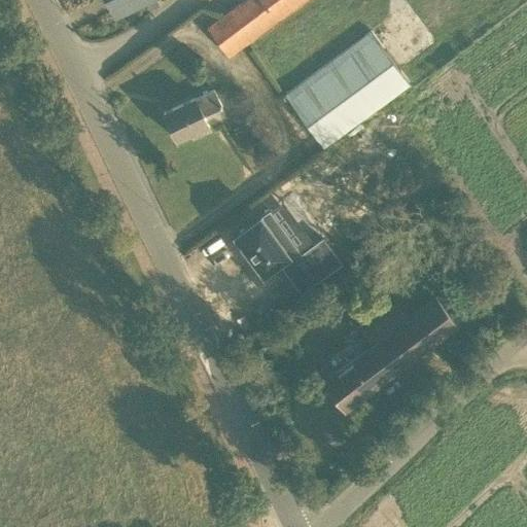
[(140,0),(113,0),(119,10),(140,0)]
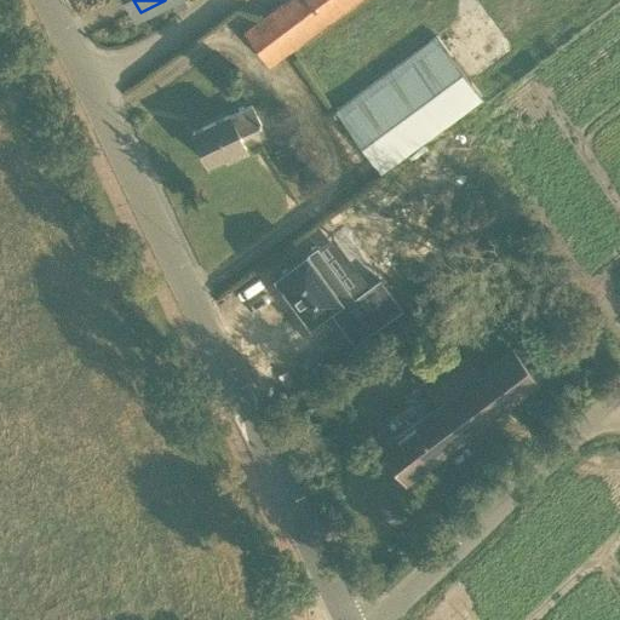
[(271,65),(359,0),(286,0),(245,32),(271,65)]
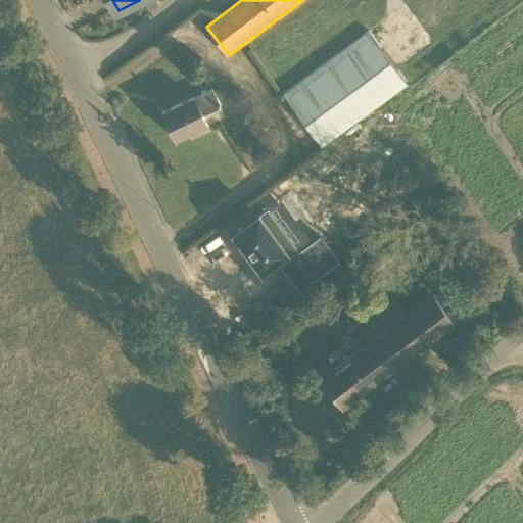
[(410,84),(408,82),(423,70),(413,57),(397,67),(369,29),(282,92),(323,147),(410,84)]
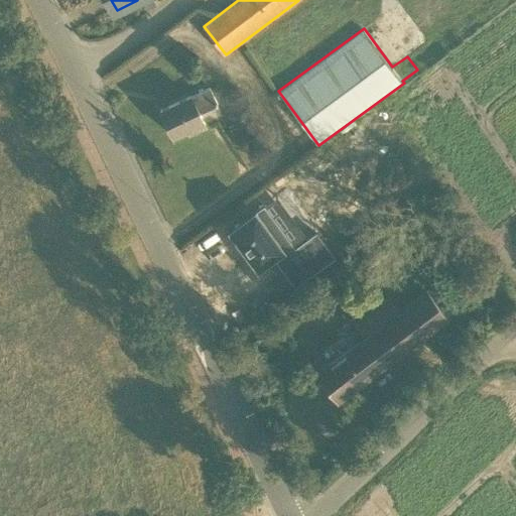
[(202,110),(217,104),(209,87),(159,110),(172,135),(187,128),(188,132),(208,123),(202,110)]
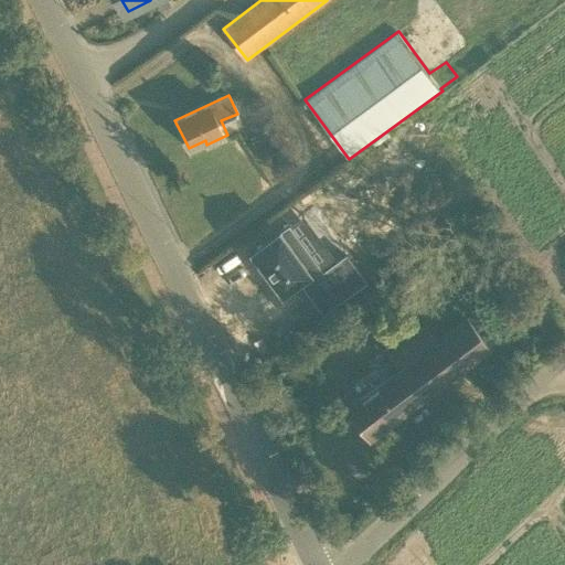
[(278,230),(248,251),(280,295),(297,281),(320,312),(363,280),(344,255),(321,272),(288,225),(279,231),(278,230)]
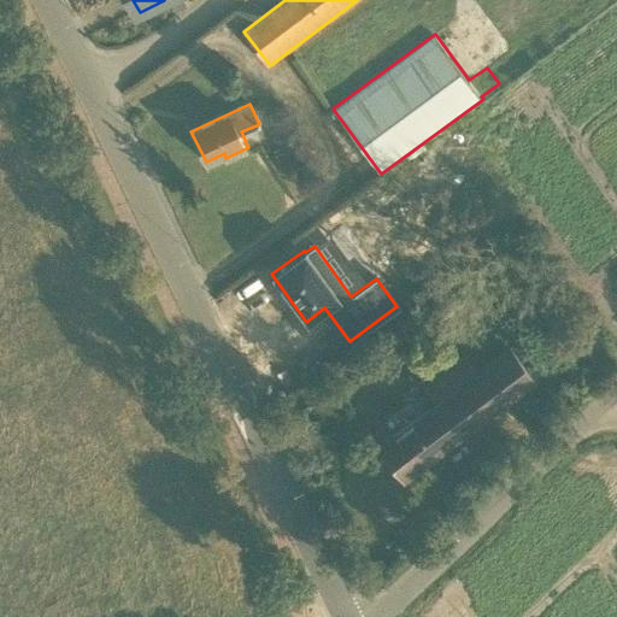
[(535,378),(509,344),(476,369),(466,357),(424,388),(435,401),(378,445),(404,479),(535,378)]
